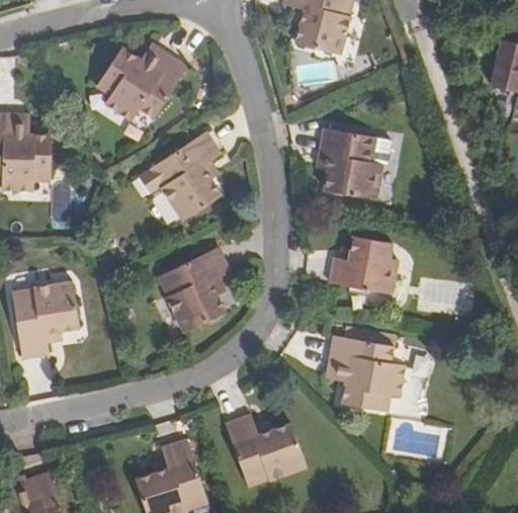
[(282,0),(281,3),(292,6),(301,10),(298,22),(293,39),(337,53),(348,16),(347,16),(338,12),(342,0),(282,0)]
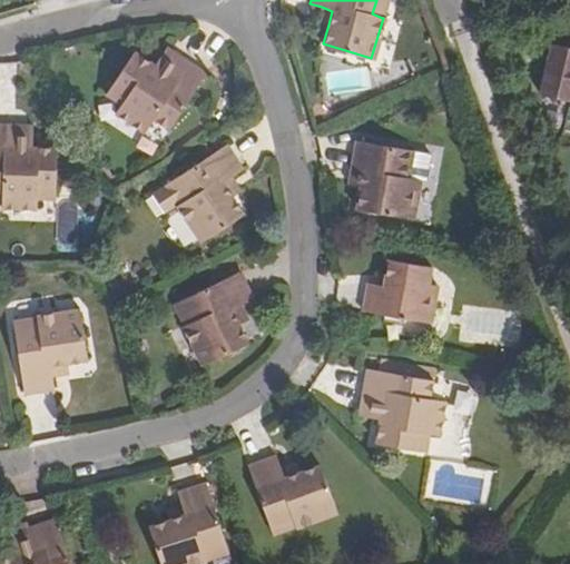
[(376,0),(372,13),(382,18),(387,0),(376,0)]
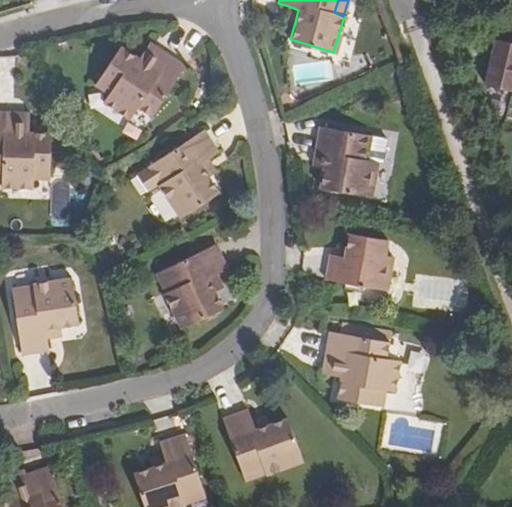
[(285,19),(295,22),(298,10),(289,6),(285,19)]
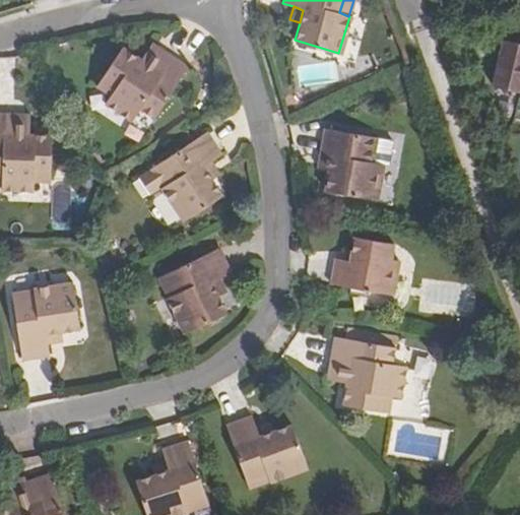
[(153,62),(161,46),(145,37),(136,53),(153,62)]
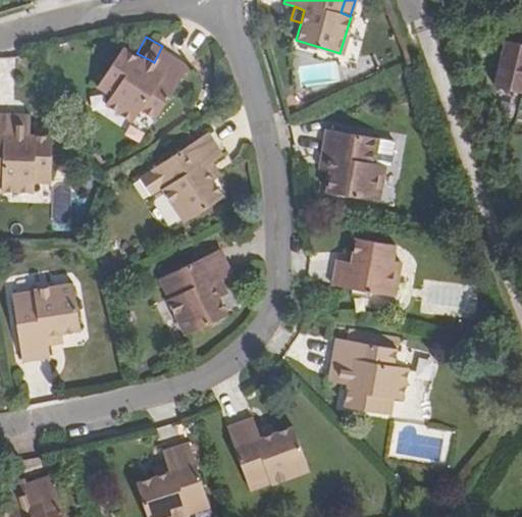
[(521,39),(510,37),(499,83),(521,88),(521,39)]
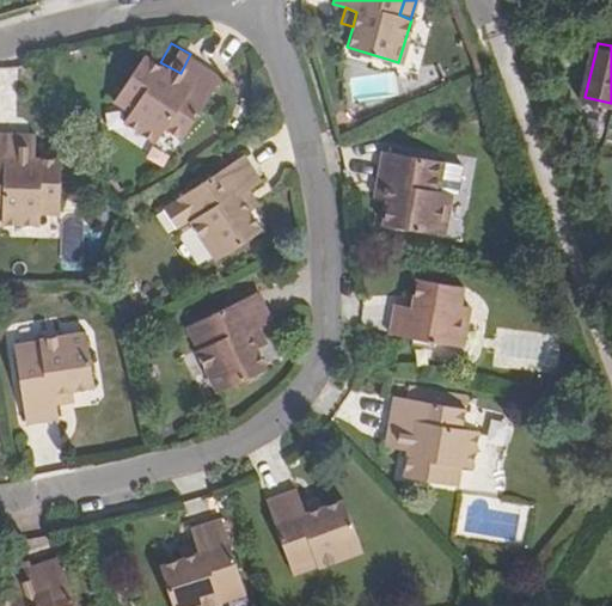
[(181,73),(160,62),(140,53),(115,101),(132,110),(124,122),(157,139),(165,122),(183,132),(218,67),(190,54),(181,73)]
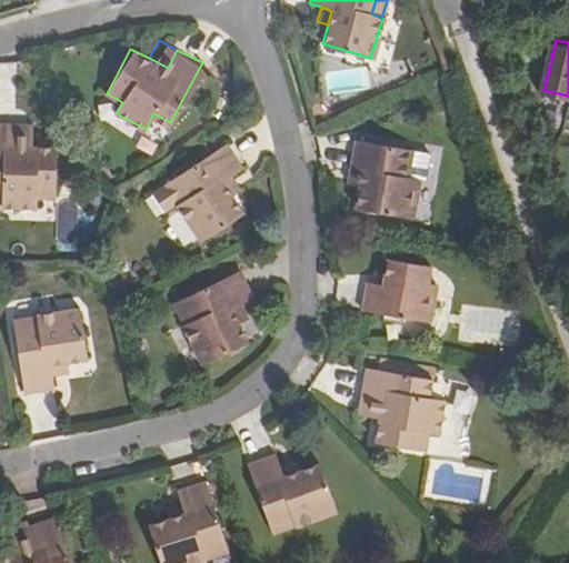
[(15,144),(15,123),(0,122),(0,192),(3,193),(2,209),(37,209),(37,195),(56,195),(56,146),(36,146),(15,144)]
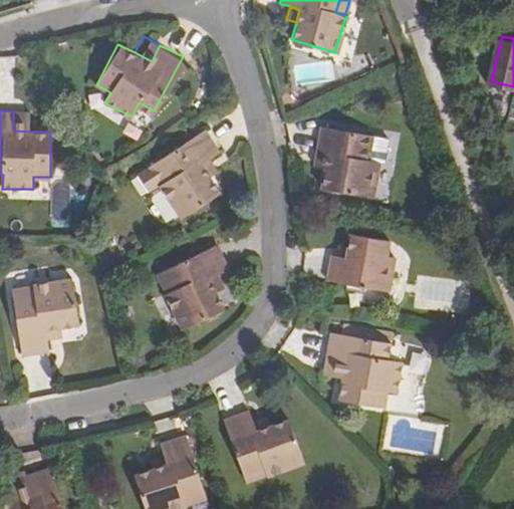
[(13,131),(32,132),(31,112),(13,111),(13,131)]
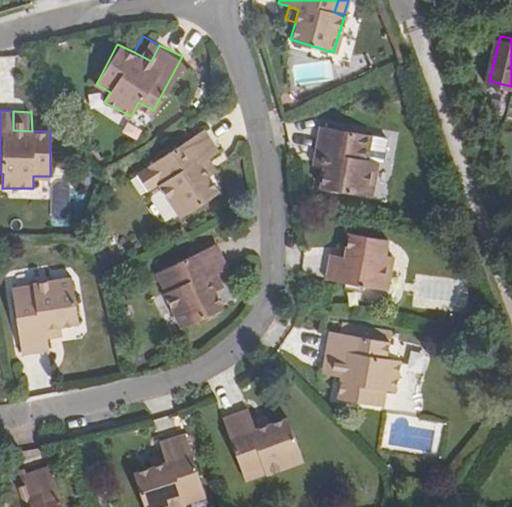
[(379,155),(383,140),(323,126),(318,152),(335,156),(331,174),(328,192),(372,203),(377,185),(388,188),(395,159),(379,155)]
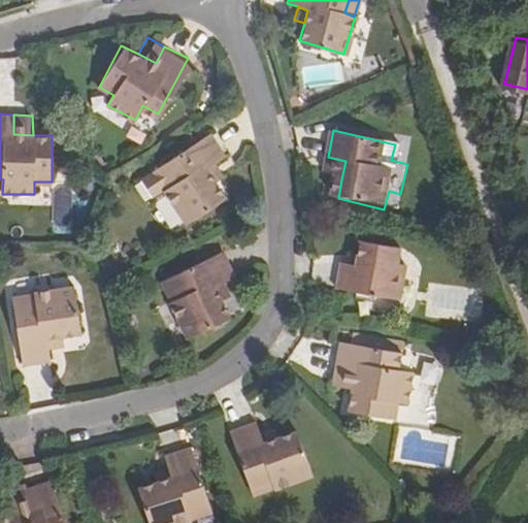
[(207,169),(215,164),(226,158),(212,133),(161,164),(172,185),(165,189),(164,190),(184,225),(225,199),(216,184),(207,169)]
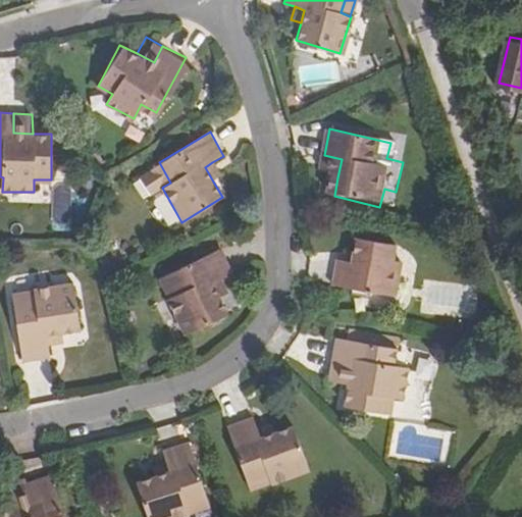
[(386,158),(403,162),(405,162),(409,147),(390,143),(386,158)]
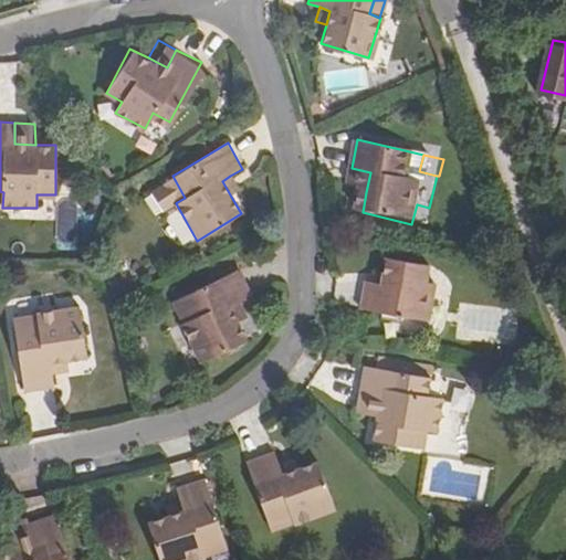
[(347,188),(366,192),(370,172),(352,168),(347,188)]
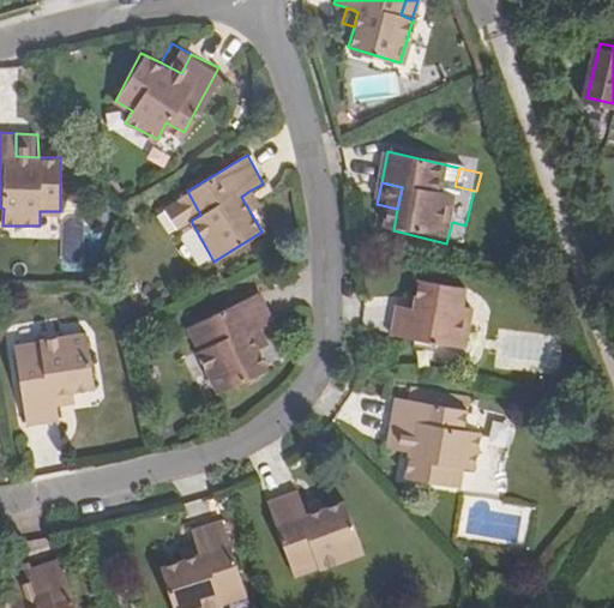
[(200,215),(187,191),(179,196),(192,220),(200,215)]
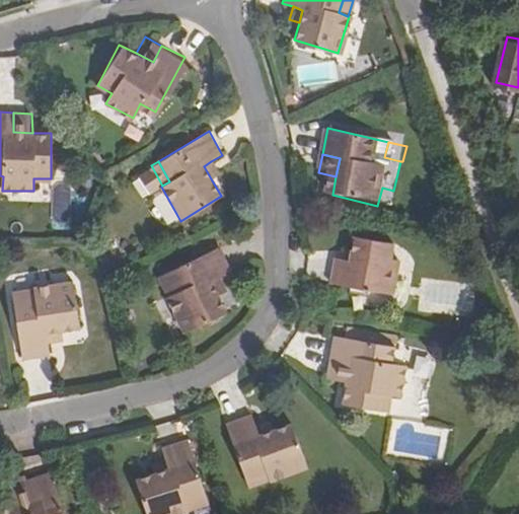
[(219,176),(211,161),(204,166),(212,180),(219,176)]
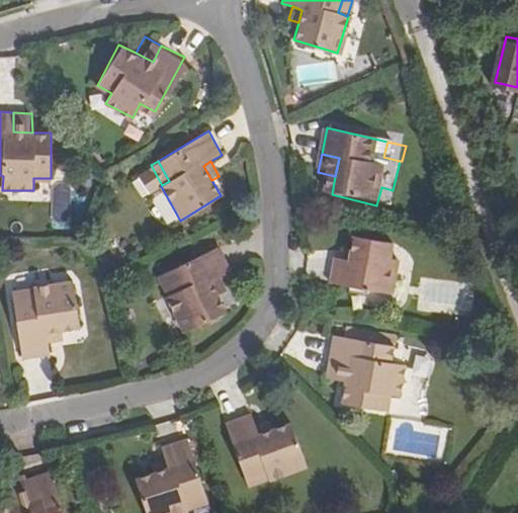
[(354,261),(343,259),(336,258),(330,284),(391,295),(398,260),(387,259),(391,243),(353,237),(350,249),(350,252),(355,253),(354,261)]
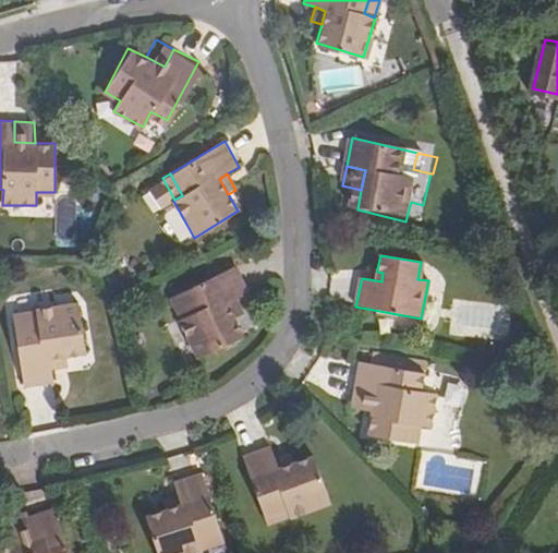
[(220,298),(229,292),(239,286),(222,261),(169,293),(183,315),(176,321),(173,322),(195,355),(238,326),(229,312),(220,298)]
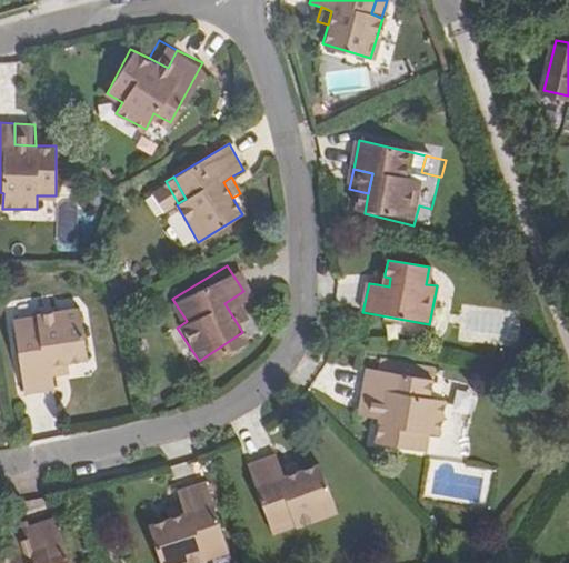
[(379,272),(377,284),(389,287),(390,278),(385,277),(385,273),(379,272)]
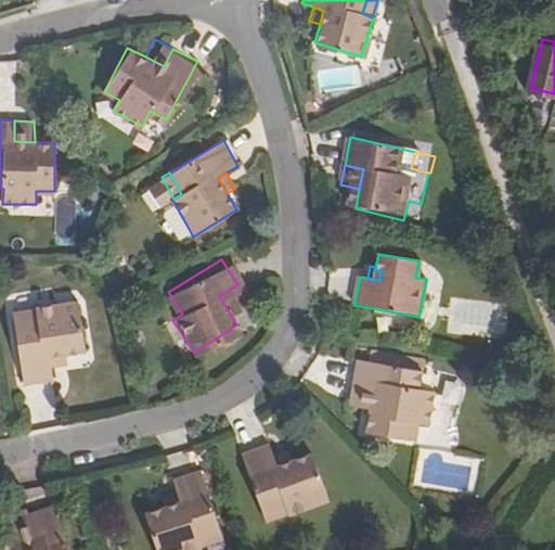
[(235,304),(228,291),(219,296),(228,310),(235,304)]
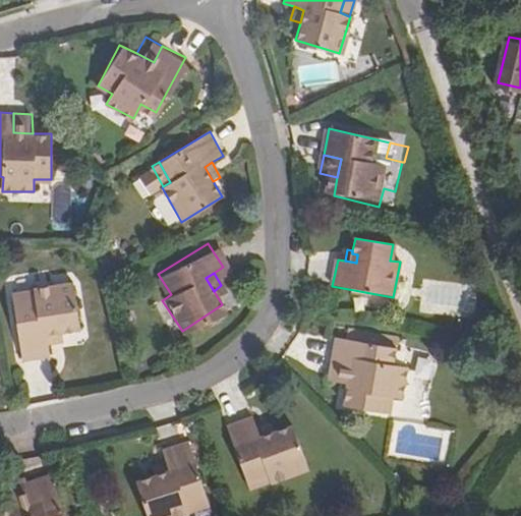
[(171,294),(158,274),(151,279),(164,299),(171,294)]
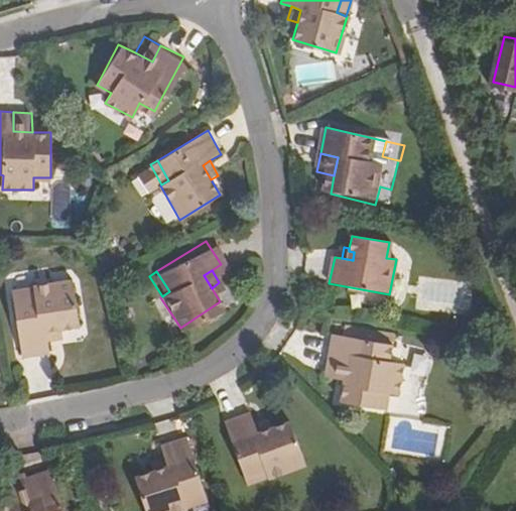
[(45,329),(58,327),(77,325),(70,278),(31,284),(32,286),(33,296),(13,299),(21,355),(48,351),(46,341),(45,329)]
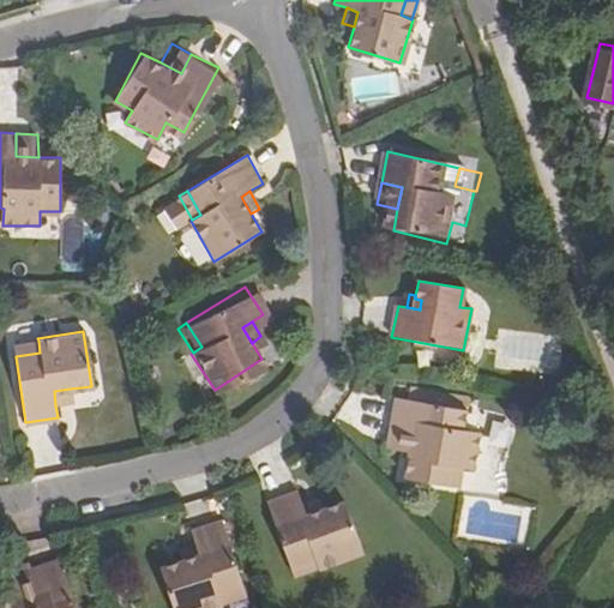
[(40,353),(38,341),(13,345),(16,356),(40,353)]
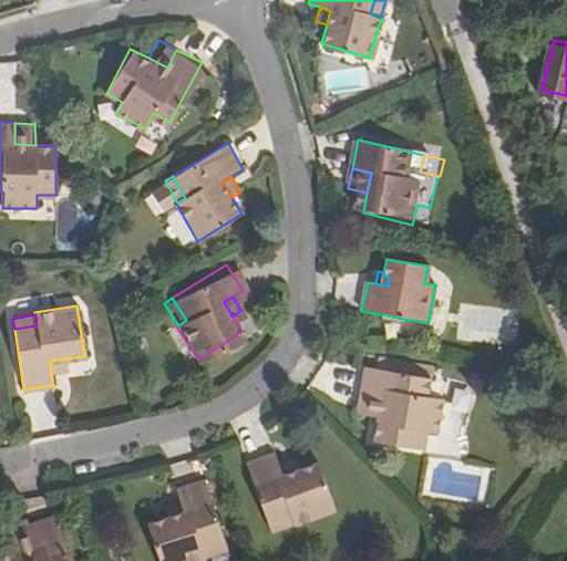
[(66,371),(64,359),(50,361),(51,374),(66,371)]
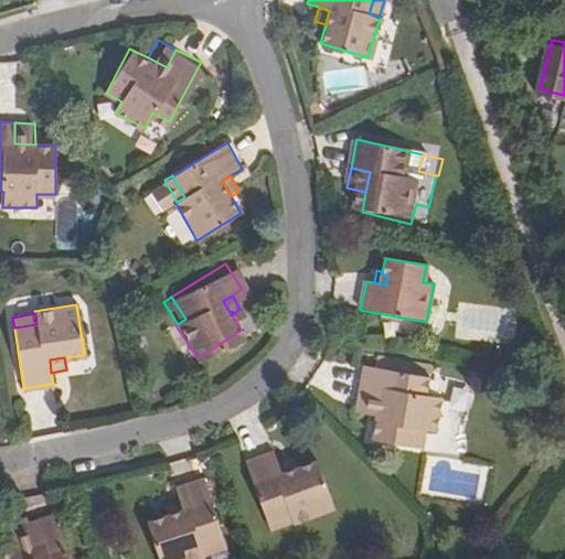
[(380,398),(376,419),(372,440),(423,449),(426,431),(439,433),(445,399),(429,397),(432,378),(368,368),(362,395),(380,398)]
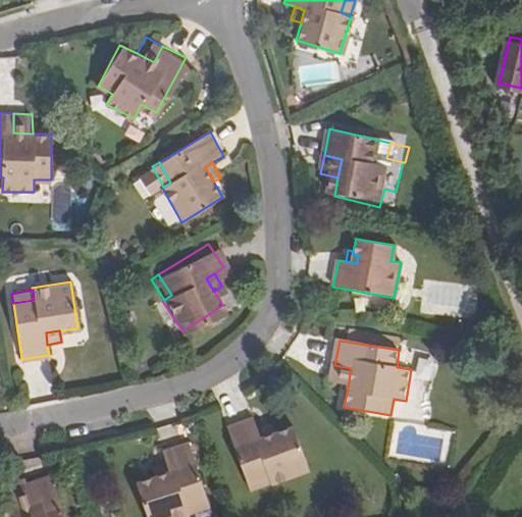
[(330,384),(348,388),(351,368),(334,365),(330,384)]
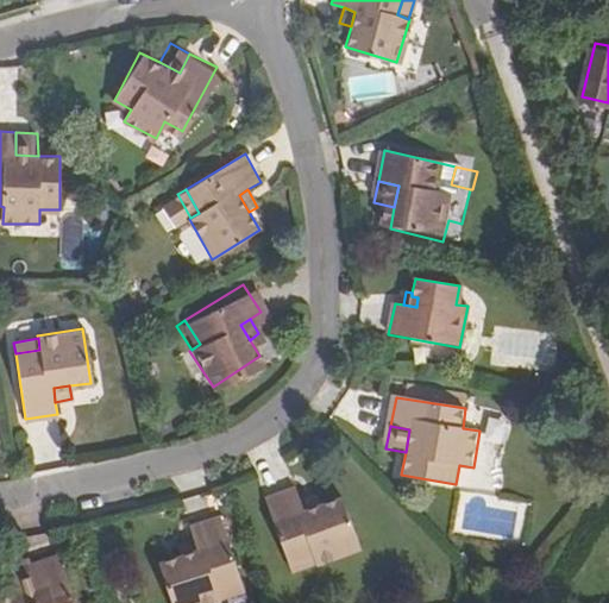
[(309,550),(312,558),(313,560),(357,546),(340,495),(318,502),(302,507),(299,496),(295,482),(264,491),(286,557),(309,550)]
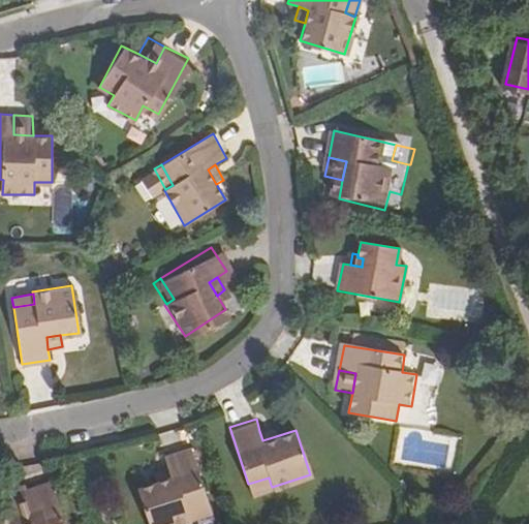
[(262,440),(276,436),(274,426),(259,431),(262,440)]
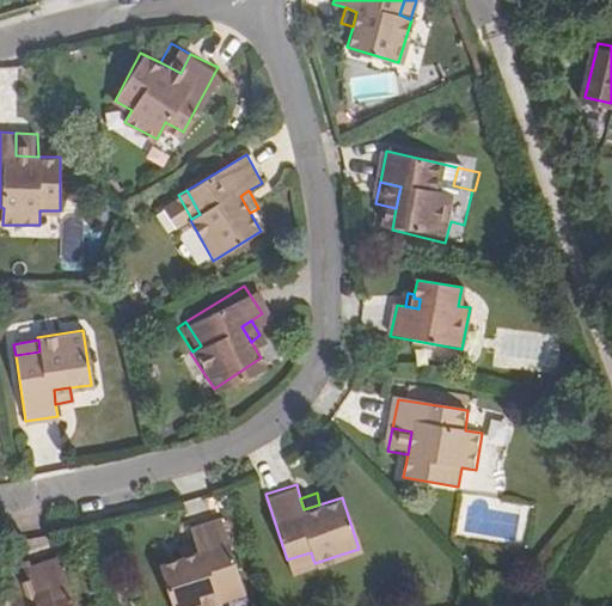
[(210,593),(236,586),(216,519),(185,527),(189,543),(191,552),(176,557),(153,563),(165,605),(203,605),(214,603),(213,601),(210,593)]
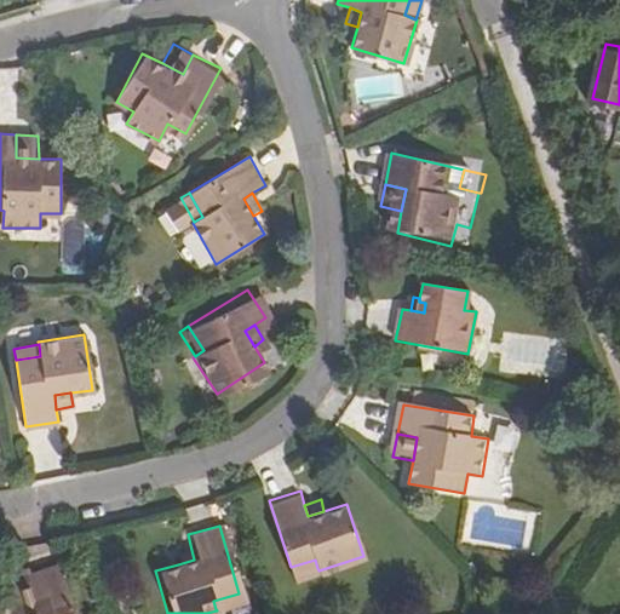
[(194,560),(191,550),(176,555),(178,564),(194,560)]
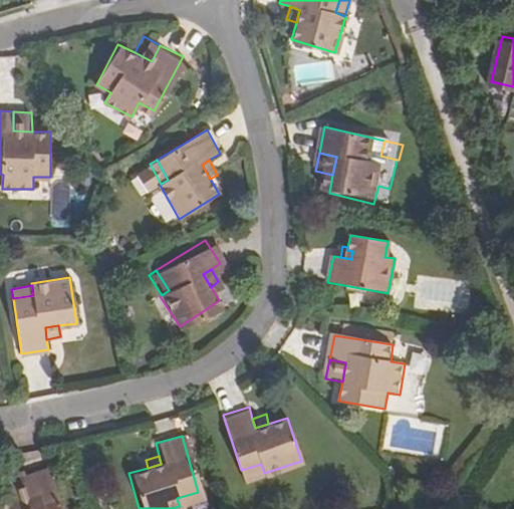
[(243,477),(263,471),(261,464),(241,470),(243,477)]
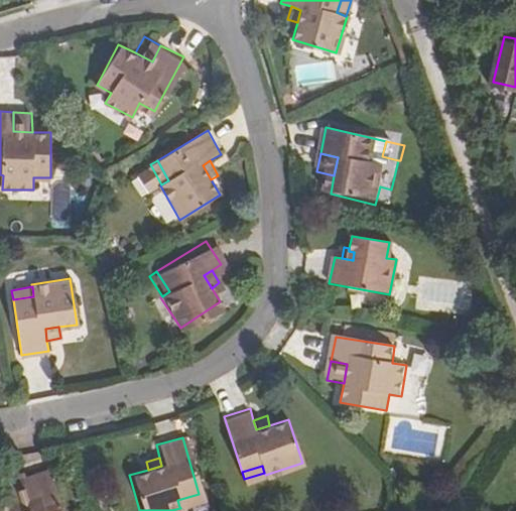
[(59,510),(47,467),(22,474),(28,495),(12,499),(0,502),(0,510),(59,510)]
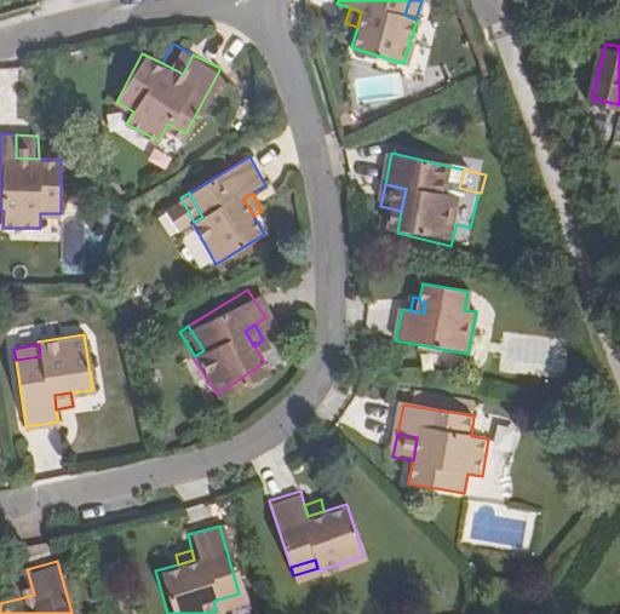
[(34,595),(27,569),(7,575),(15,600),(34,595)]
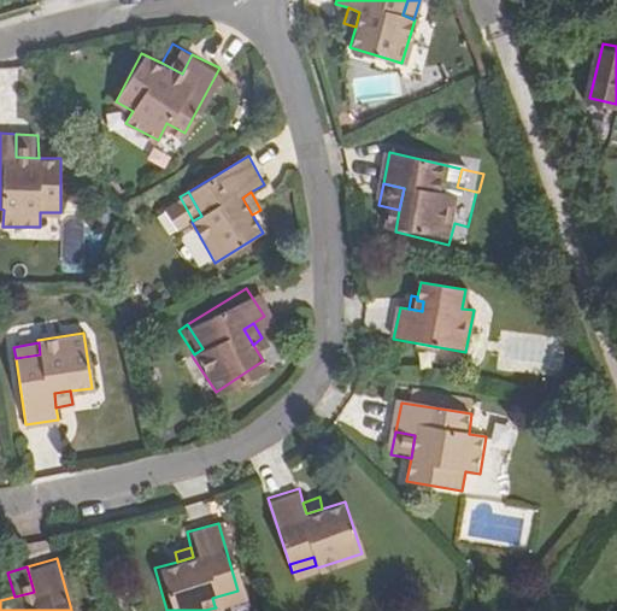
[(240,599),(238,591),(212,598),(215,606),(240,599)]
